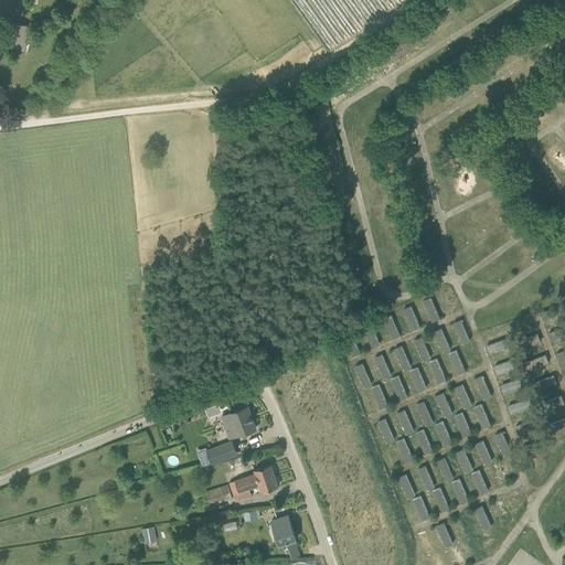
[(470,0),(479,14),(488,10),(481,0),(470,0)]
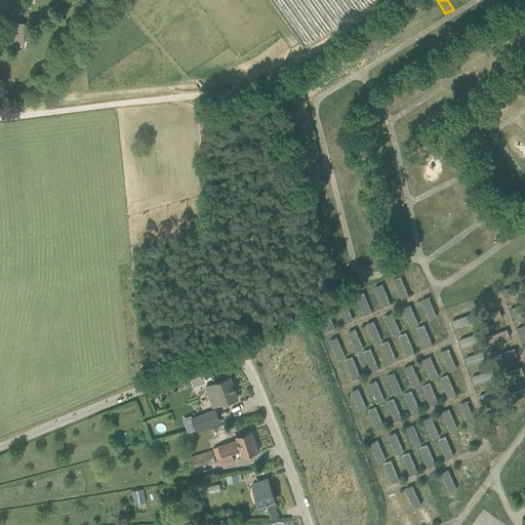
[(418,8),(430,25),(437,21),(426,3),(418,8)]
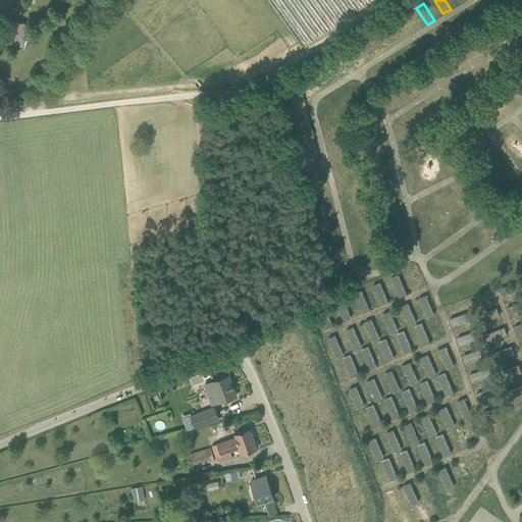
[(390,277),(399,297),(407,294),(399,273),(390,277)]
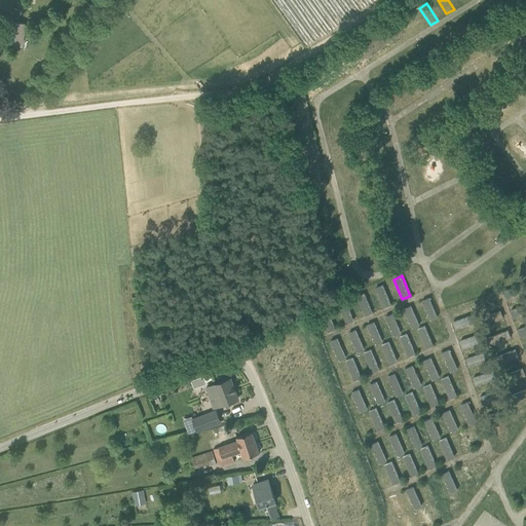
[(382,307),(391,303),(384,284),(374,288),(382,307)]
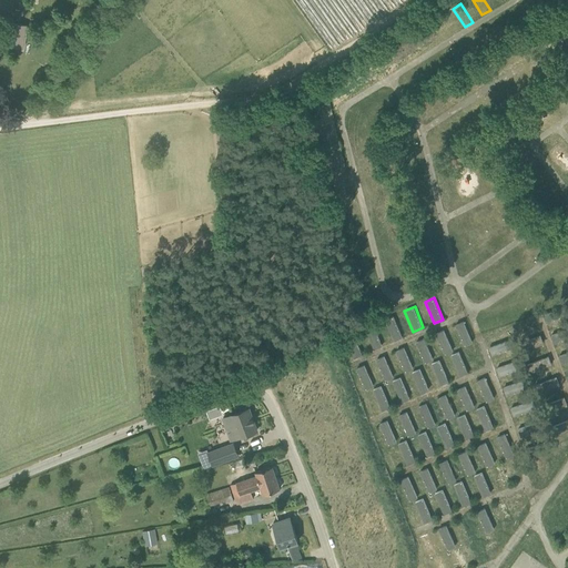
[(564,306),(543,315),(546,323),(567,314),(564,306)]
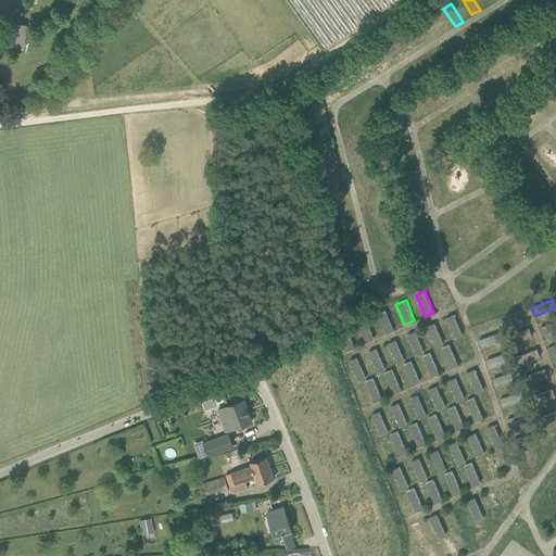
[(386,310),(378,314),(387,332),(394,329),(386,310)]
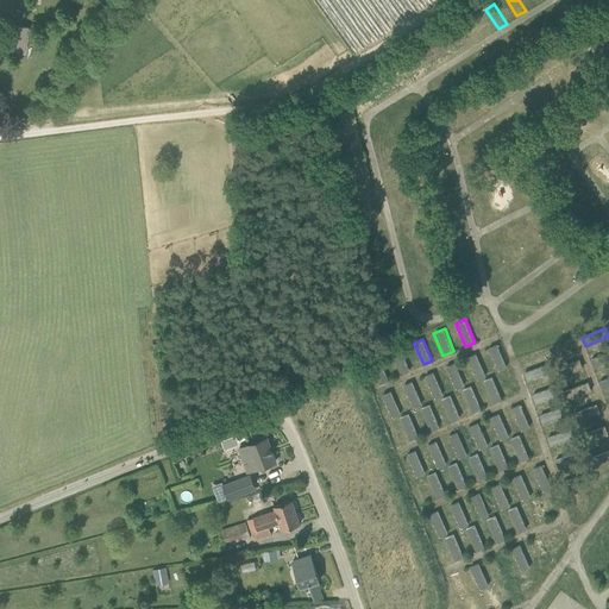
[(488,347),(497,370),(508,366),(498,344),(488,347)]
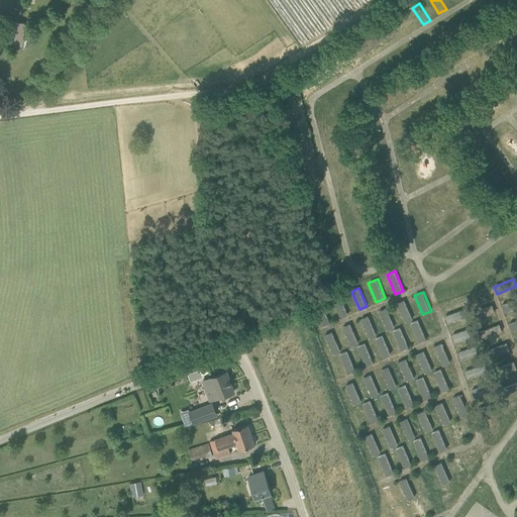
[(505,312),(516,307),(516,298),(502,304),(505,312)]
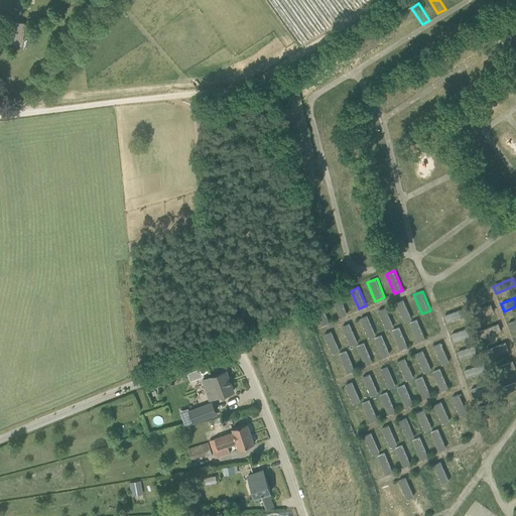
[(405,298),(397,301),(403,320),(410,318),(405,298)]
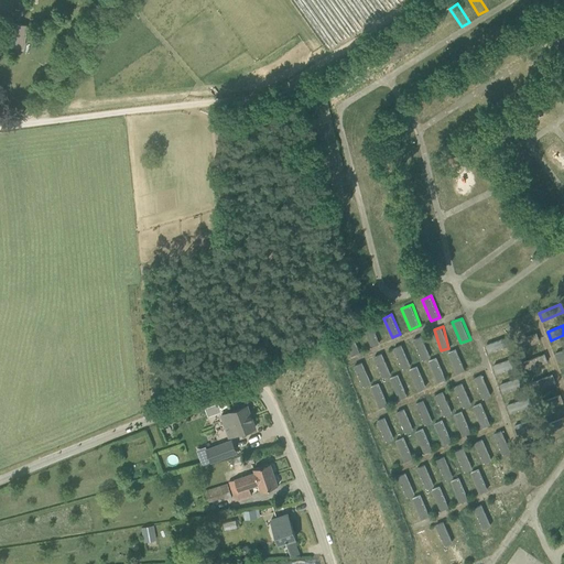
[(372,346),(380,343),(373,329),(366,333),(372,346)]
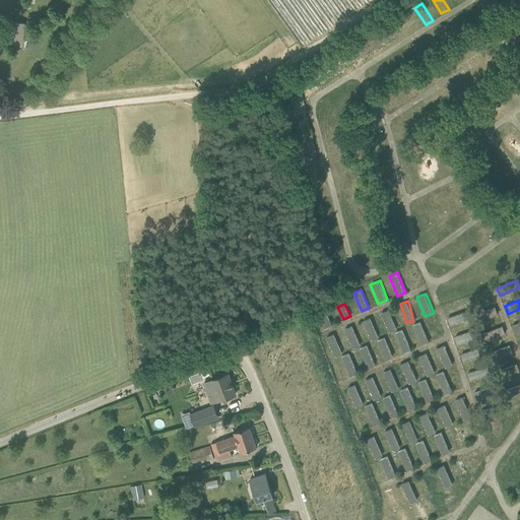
[(382,312),(387,331),(395,329),(390,310),(382,312)]
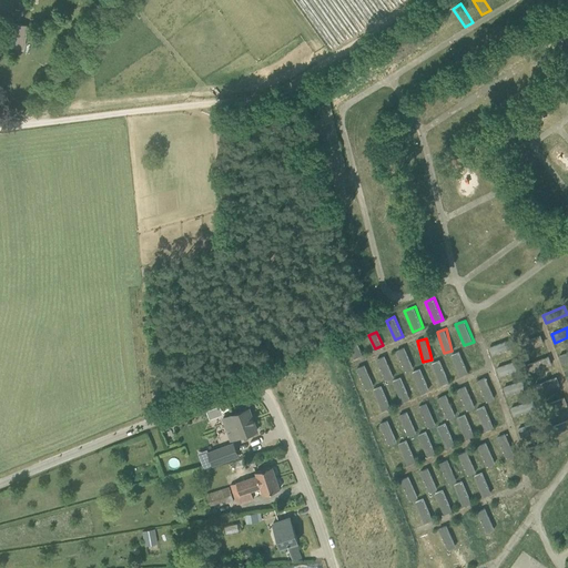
[(513,338),(490,347),(493,355),(516,346),(513,338)]
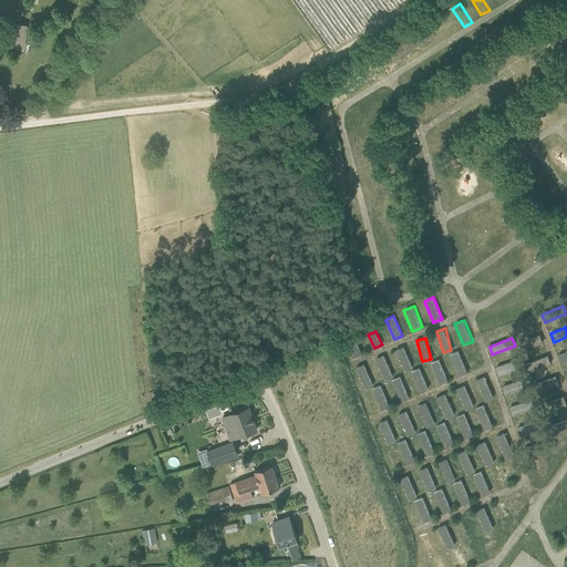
[(350,348),(352,357),(361,354),(359,346),(350,348)]
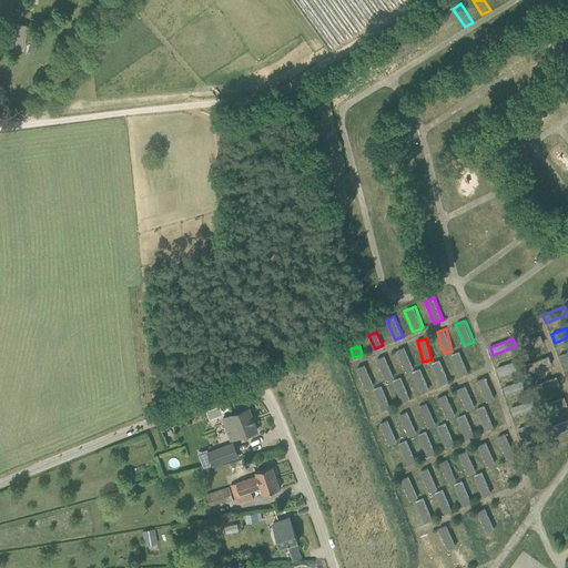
[(396,351),(406,371),(414,367),(405,346),(396,351)]
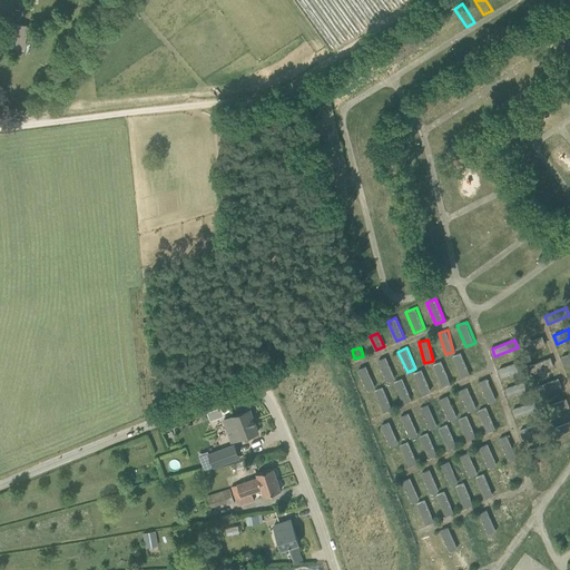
[(461,352),(452,356),(462,377),(471,373),(461,352)]
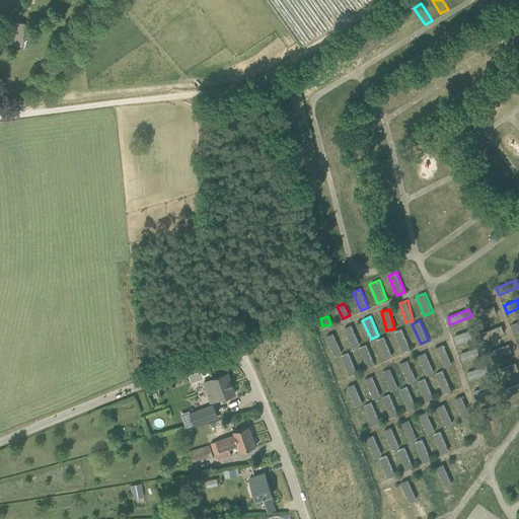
[(352,347),(360,344),(352,324),(345,327),(352,347)]
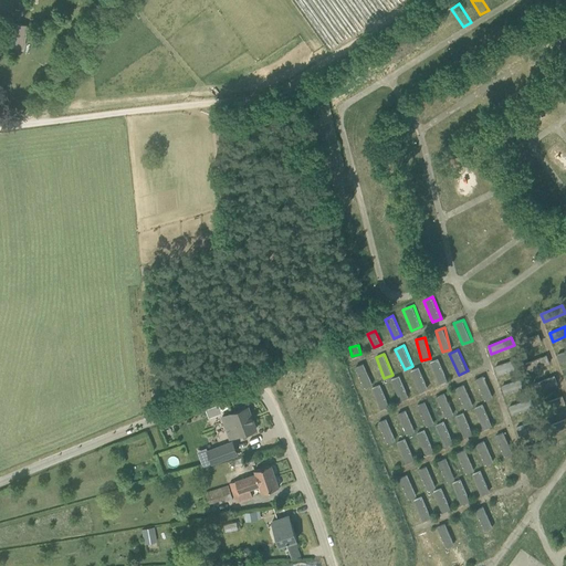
[(429,363),(440,384),(448,379),(438,358),(429,363)]
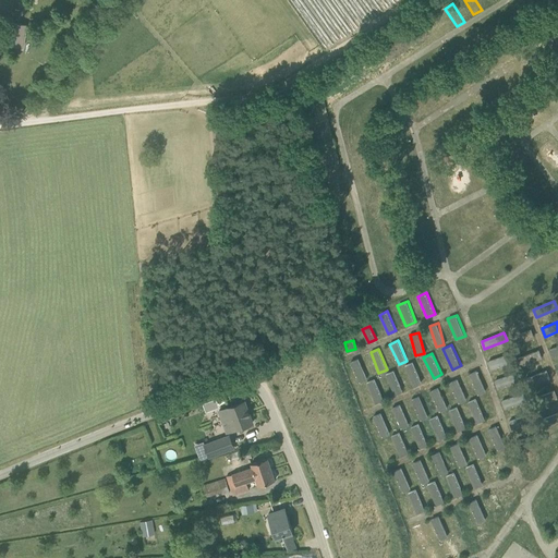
[(488,361),(492,368),(512,362),(510,353),(488,361)]
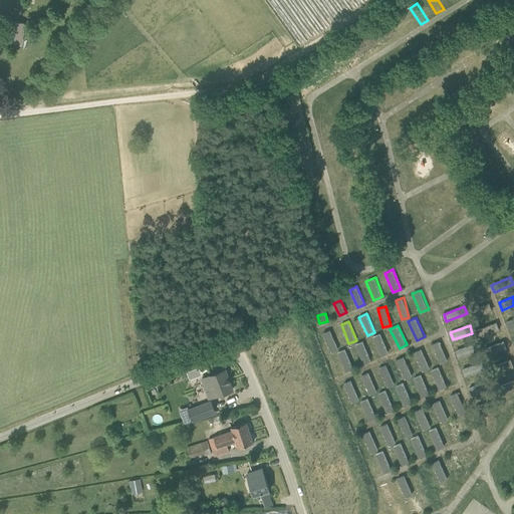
[(330,329),(323,332),(331,351),(338,348),(330,329)]
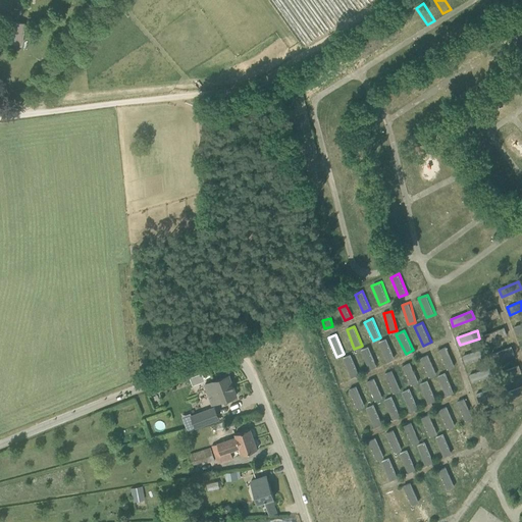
[(378,342),(386,361),(395,358),(386,337),(378,342)]
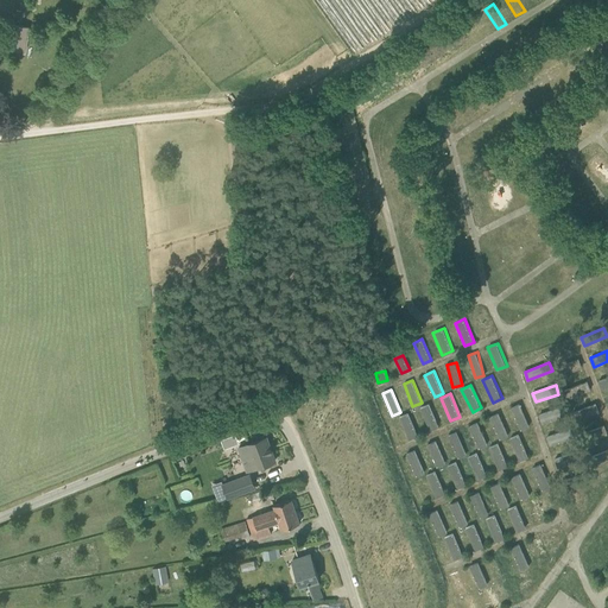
[(419,407),(430,430),(439,425),(430,403),(419,407)]
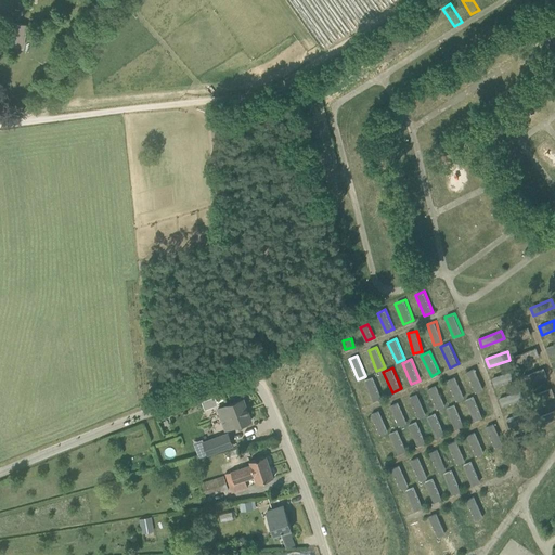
[(477,368),(468,370),(474,391),(482,389),(477,368)]
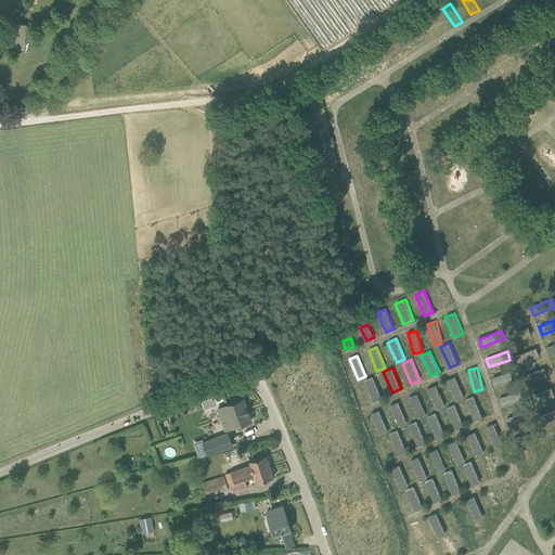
[(494,385),(516,378),(514,371),(492,377),(494,385)]
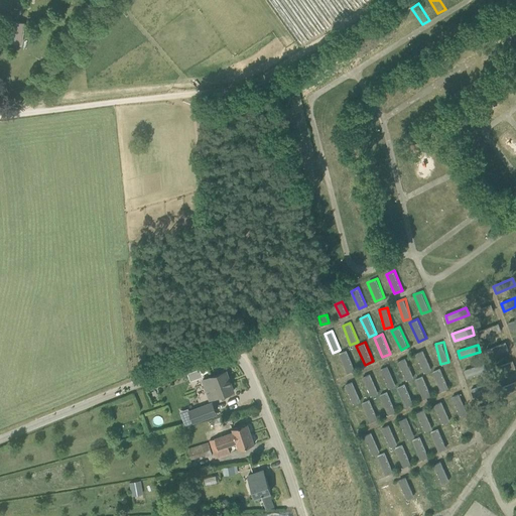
[(348,372),(356,369),(347,350),(339,354),(348,372)]
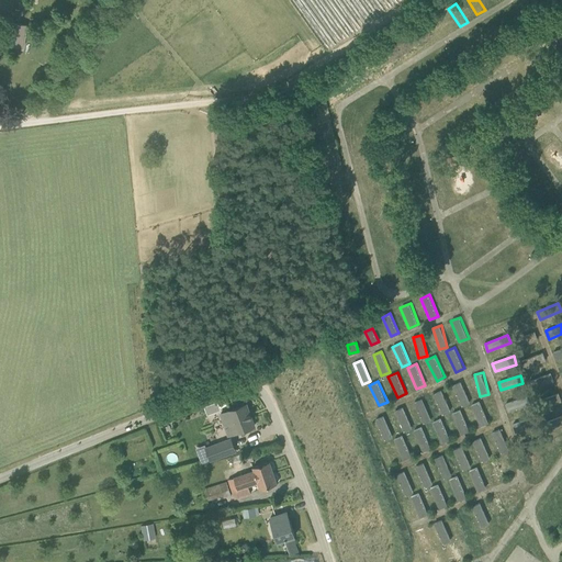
[(452,384),(462,405),(470,402),(461,381),(452,384)]
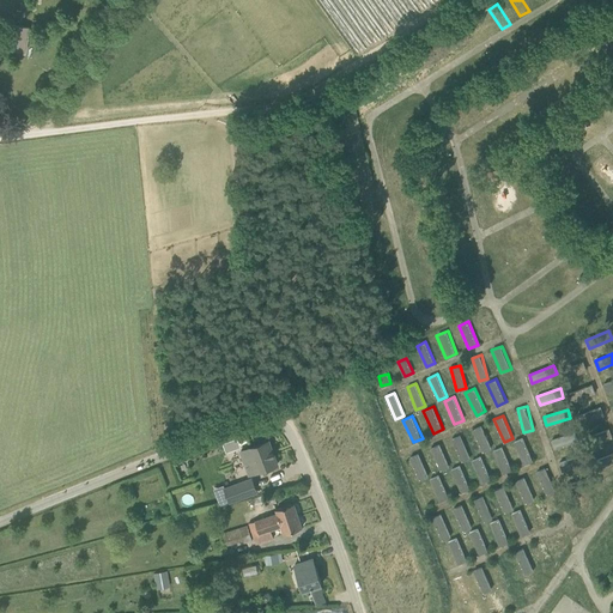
[(483,451),(491,448),(481,425),(473,429),(483,451)]
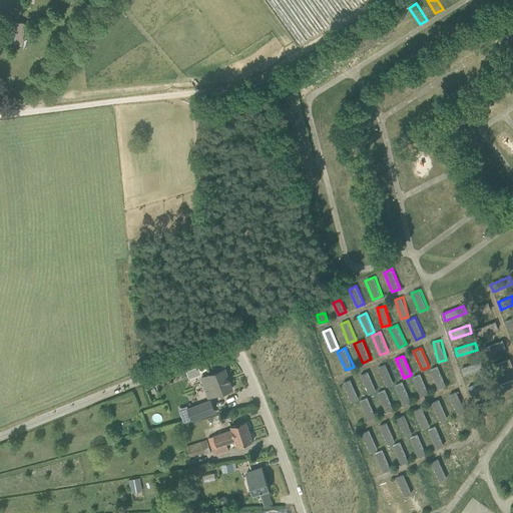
[(481,361),(462,368),(464,374),(483,367),(481,361)]
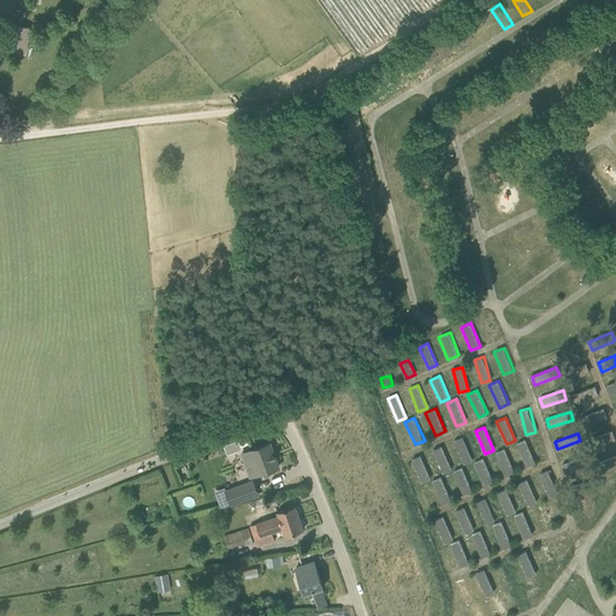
[(455,440),(463,463),(473,460),(463,437),(455,440)]
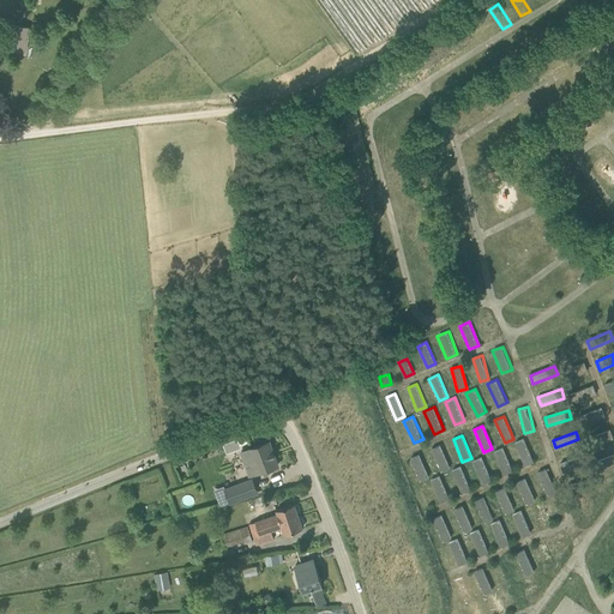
[(524,465),(535,461),(524,438),(515,443),(524,465)]
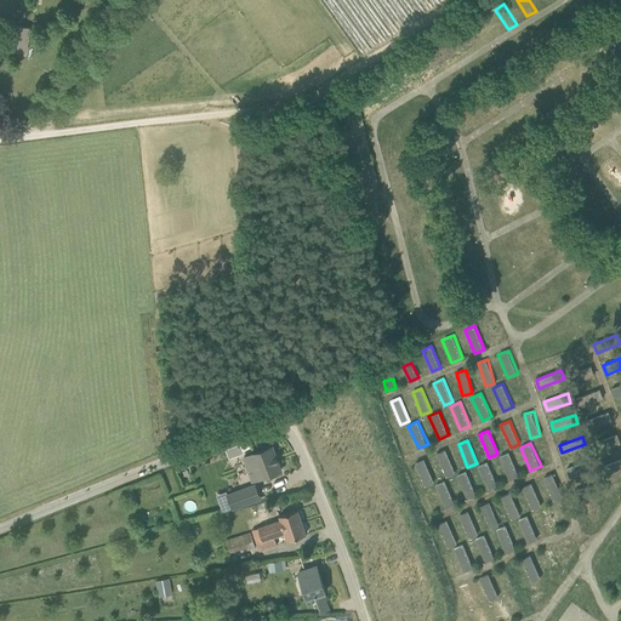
[(252,482),(281,471),(272,446),(252,454),(255,459),(246,462),(252,482)]
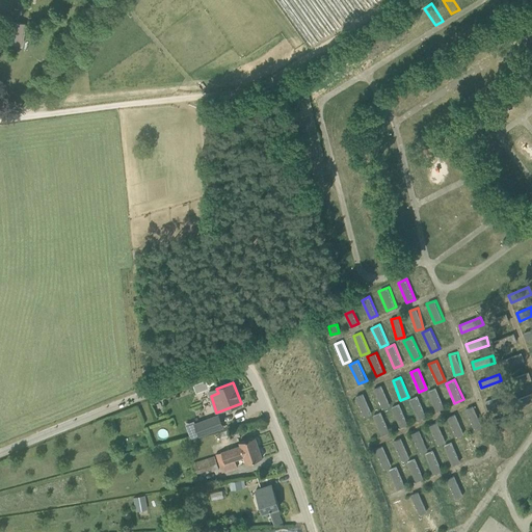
[(383,407),(391,404),(380,384),(373,389),(383,407)]
